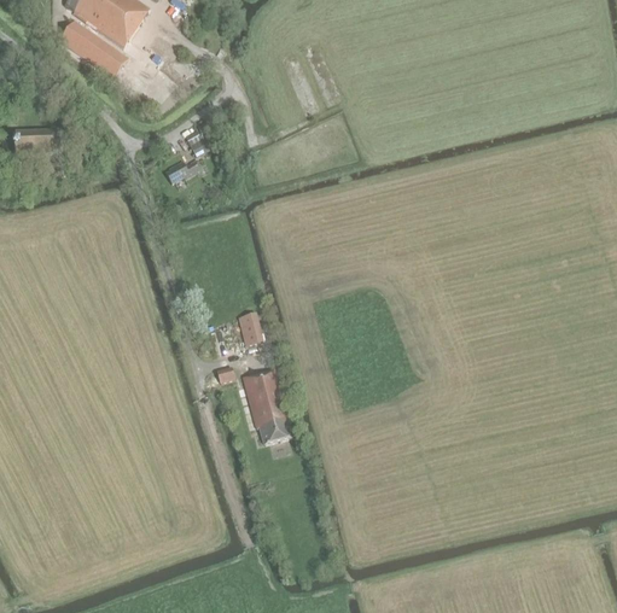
[(149,7),(139,0),(68,0),(63,7),(74,16),(57,39),(94,65),(110,44),(91,31),(93,28),(121,47),(128,36),(149,7)]
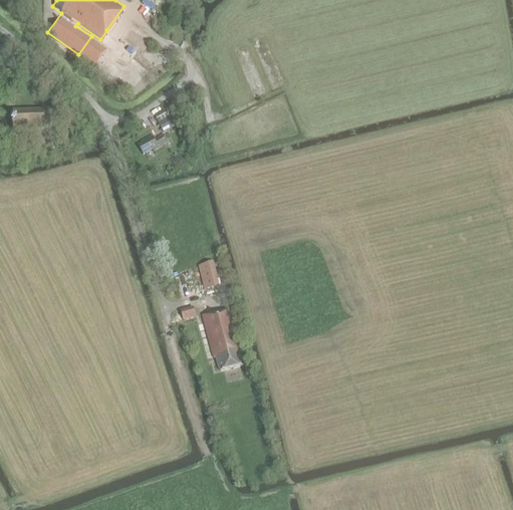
[(44,107),(11,108),(11,115),(11,120),(11,126),(13,126),(13,130),(21,130),(21,125),(43,125),(49,120),(49,112),(44,107)]
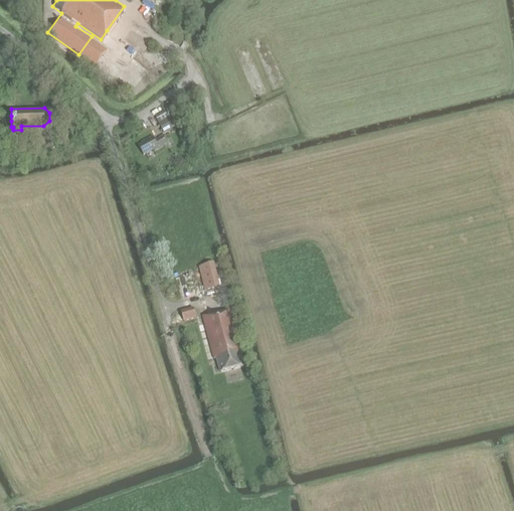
[(163,109),(154,114),(158,120),(166,115),(163,109)]
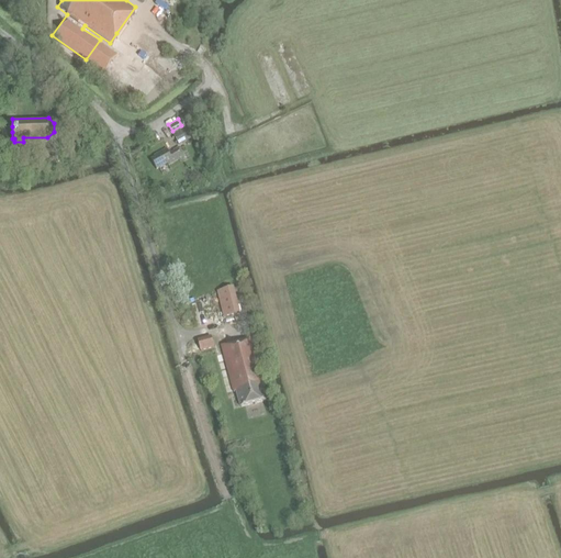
[(189,135),(183,124),(172,131),(178,142),(189,135)]
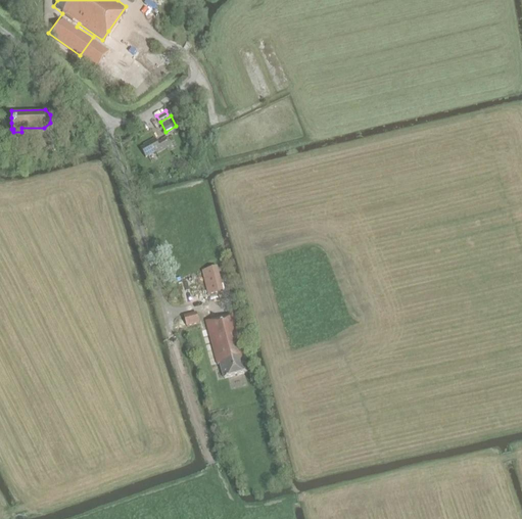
[(143,143),(140,145),(144,153),(154,148),(155,149),(164,145),(165,146),(172,144),(165,133),(160,136),(160,137),(156,140),(153,135),(142,141),(143,143)]
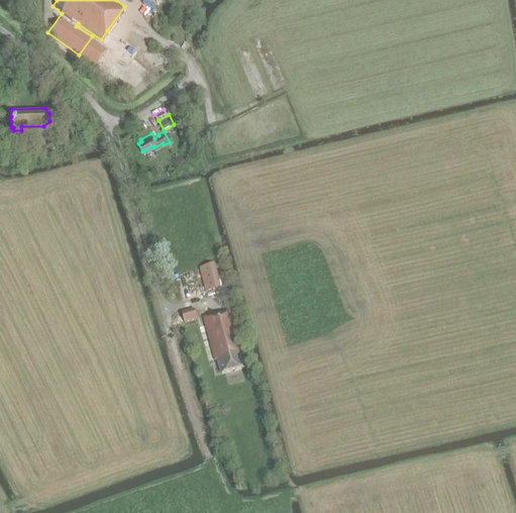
[(219,285),(214,261),(199,265),(204,288),(219,285)]
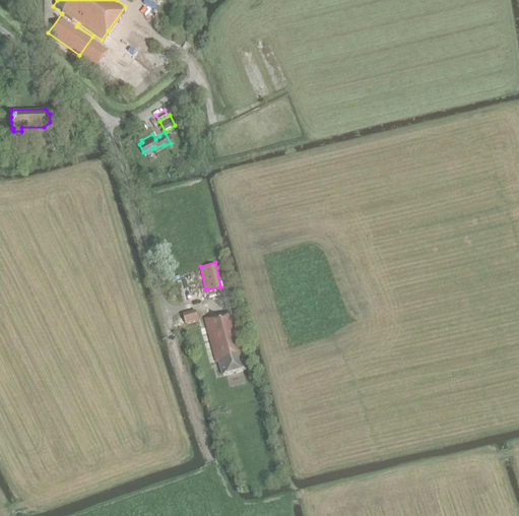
[(194,308),(181,311),(184,322),(197,318),(194,308)]
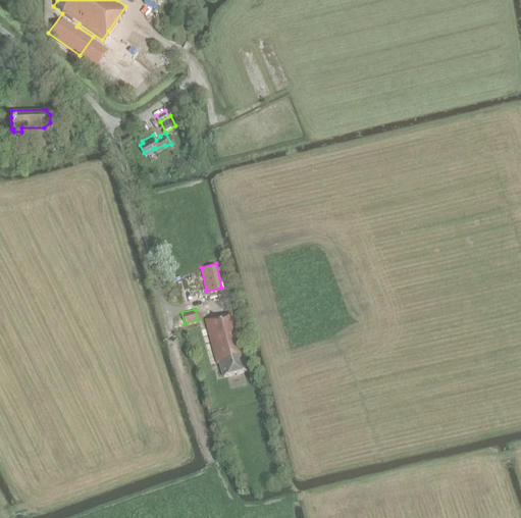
[(244,353),(232,311),(223,313),(223,311),(204,316),(215,360),(218,360),(221,373),(252,366),(250,358),(244,359),(243,353),(244,353)]
